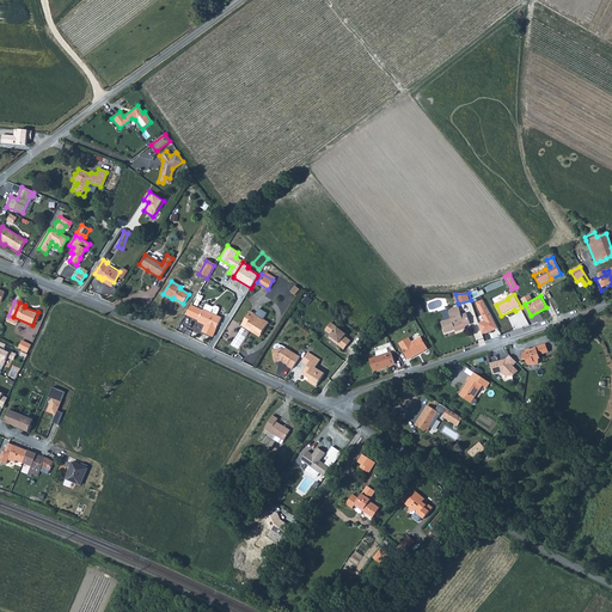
[(203,305),(202,310),(214,316),(218,307),(216,306),(215,306),(213,306),(212,307),(204,305),(203,305)]
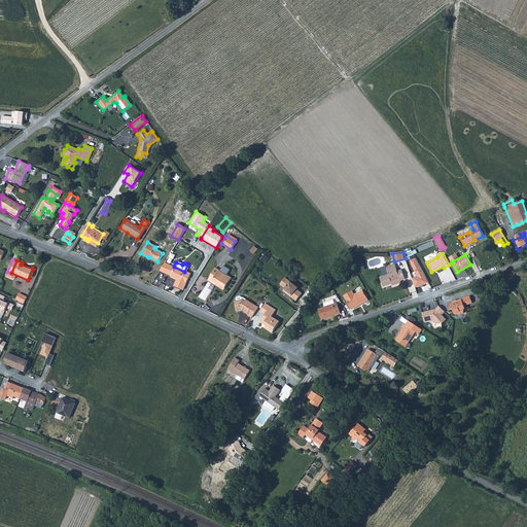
[(184,272),(174,267),(173,268),(164,264),(159,271),(170,276),(176,278),(176,279),(174,285),(182,288),(188,273),(184,272)]
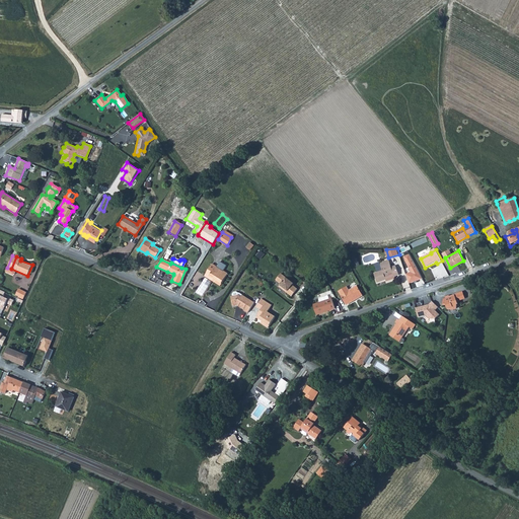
[(374,274),(377,283),(385,280),(386,282),(395,279),(394,277),(398,276),(395,266),(391,268),(389,261),(379,264),(382,271),(374,274)]
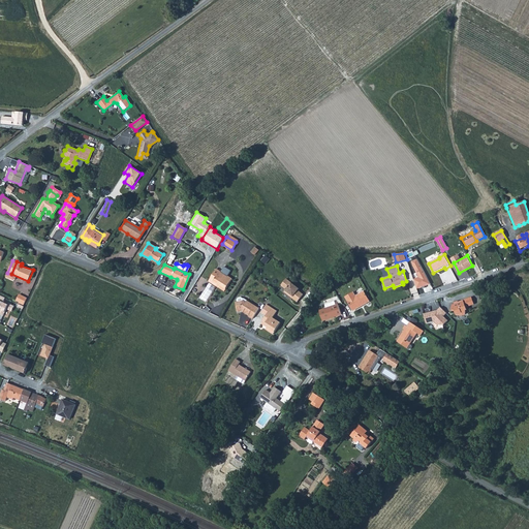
[(208,280),(216,285),(217,283),(225,287),(230,278),(215,269),(208,280)]
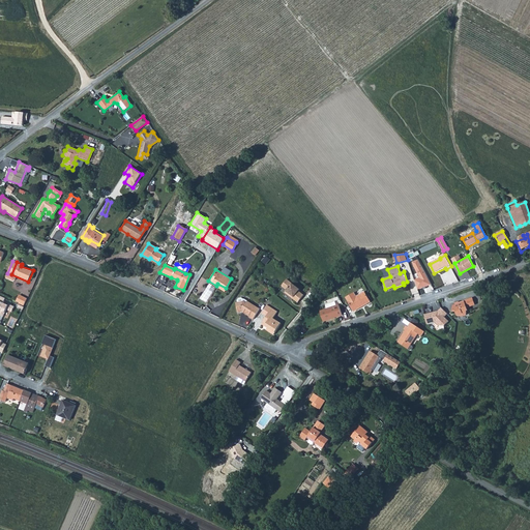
[(298,289),(285,278),(280,286),(285,290),(284,292),(296,302),(301,294),(297,291),(298,289)]
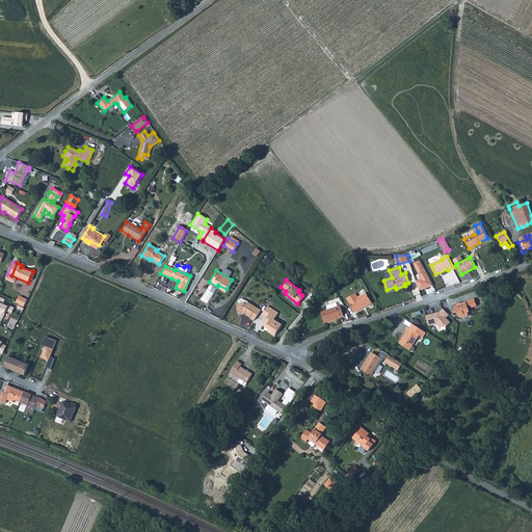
[(357,298),(355,294),(347,299),(354,312),(371,303),(365,294),(357,298)]
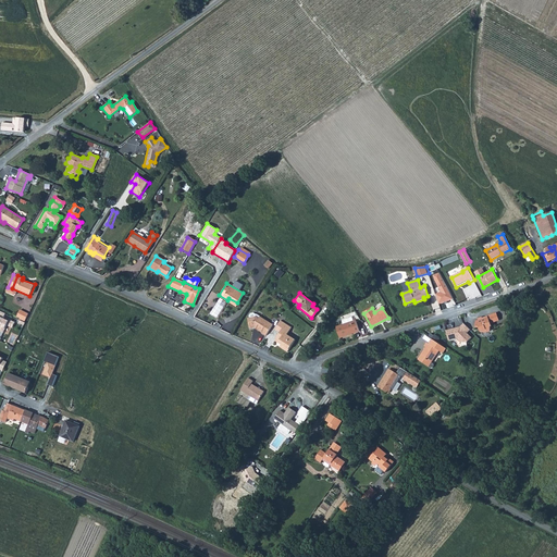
[(0,331),(4,333),(8,325),(12,326),(14,321),(10,319),(9,320),(3,319),(5,313),(0,310),(0,331)]
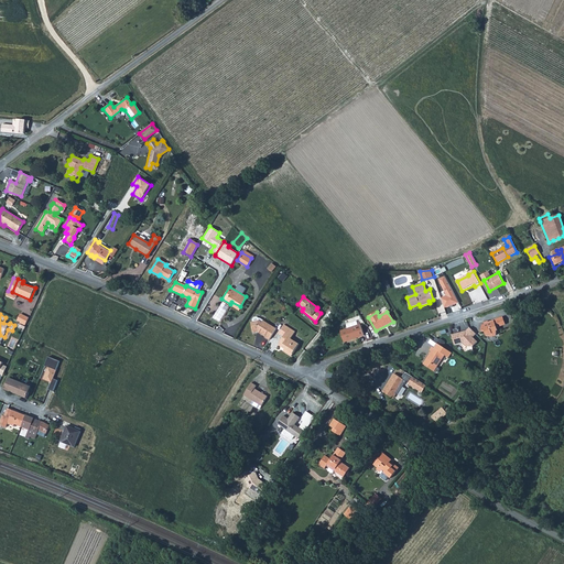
[(485,321),(486,323),(483,324),(481,331),(485,331),(486,335),(494,335),(494,333),(497,333),(498,328),(495,318),(492,318),(492,321),(489,322),(489,320),(485,321)]
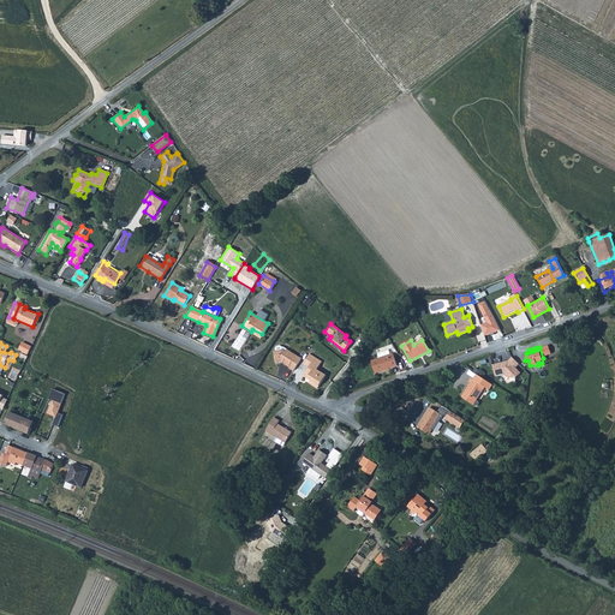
[(288,368),(287,369),(292,371),(300,358),(286,348),(285,351),(282,350),(275,351),(272,352),(274,363),(279,362),(288,368)]
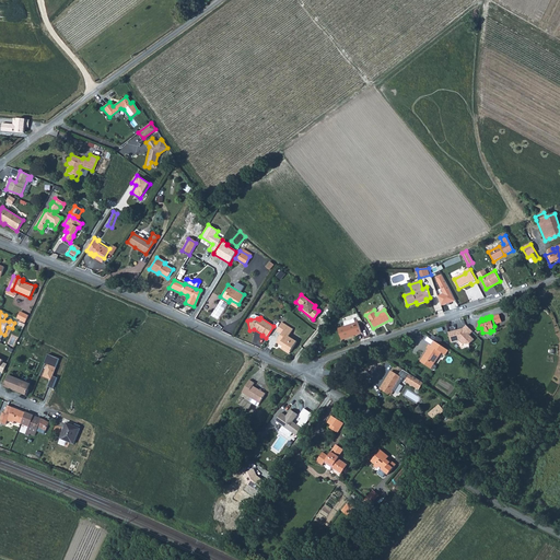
[(341,324),(343,327),(337,329),(340,340),(361,333),(358,323),(354,324),(352,321),(341,324)]
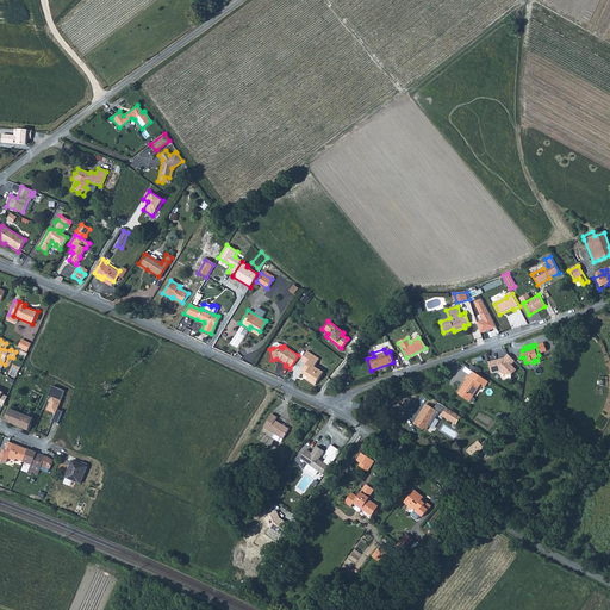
[(318,358),(306,350),(300,360),(305,363),(299,373),(309,378),(306,380),(313,385),(322,371),(313,366),(318,358)]
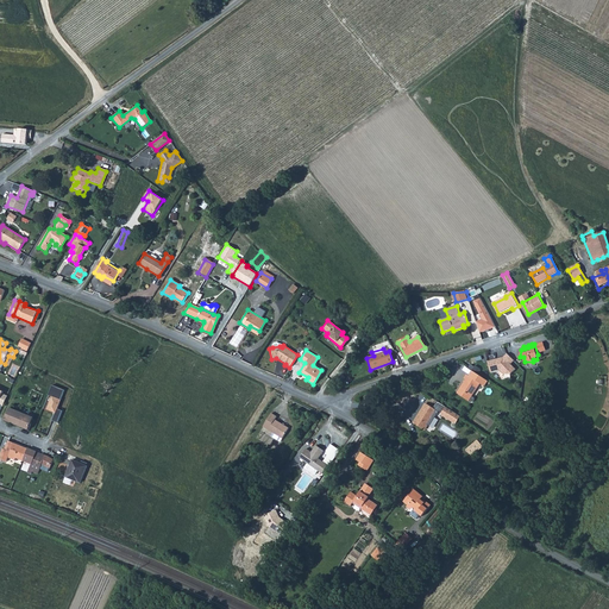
[(504,357),(488,362),(491,371),(500,369),(504,374),(510,374),(516,369),(512,364),(514,359),(508,355),(504,357)]
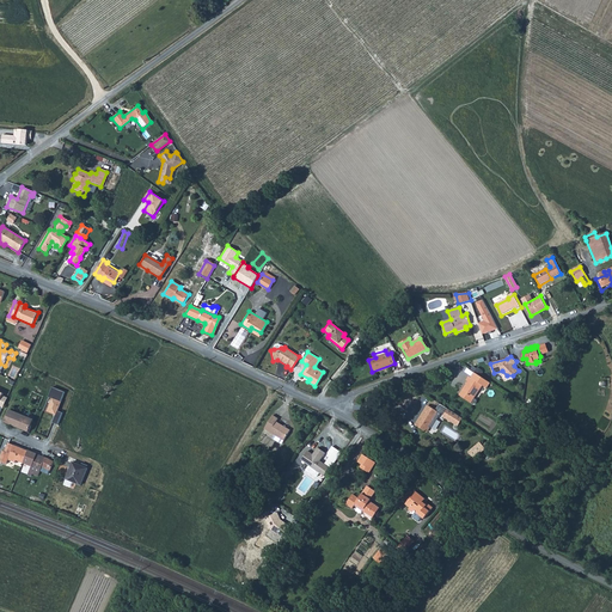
[(490,383),(475,372),(470,378),(467,375),(464,380),(467,383),(465,385),(464,384),(458,393),(469,402),(481,386),(485,389),(490,383)]
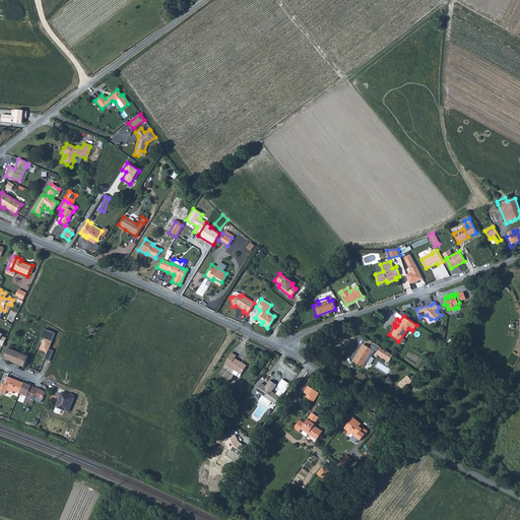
[(46,330),(43,337),(45,338),(40,349),(48,352),(45,360),(49,361),(53,351),(49,349),(55,333),(46,330)]
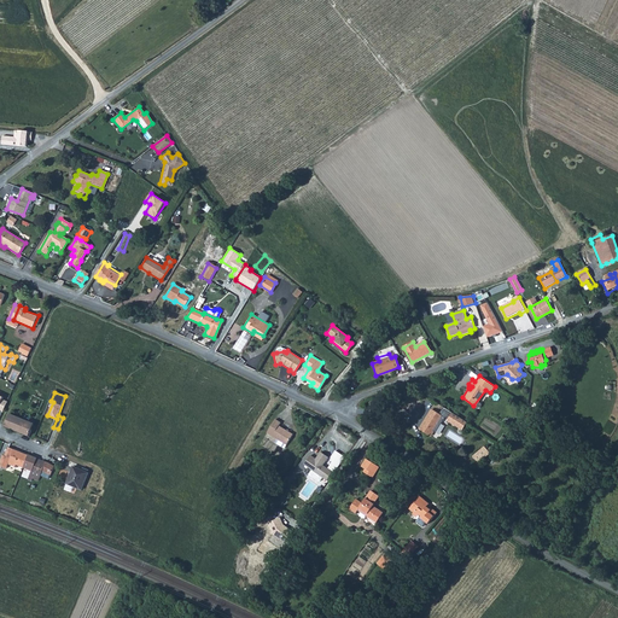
[(444,407),(441,414),(432,430),(437,432),(445,419),(464,430),(467,423),(444,407)]
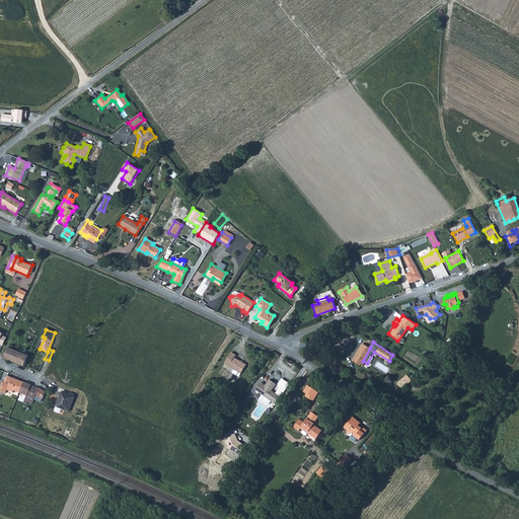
[(370,348),(363,343),(352,358),(361,363),(363,361),(370,348)]
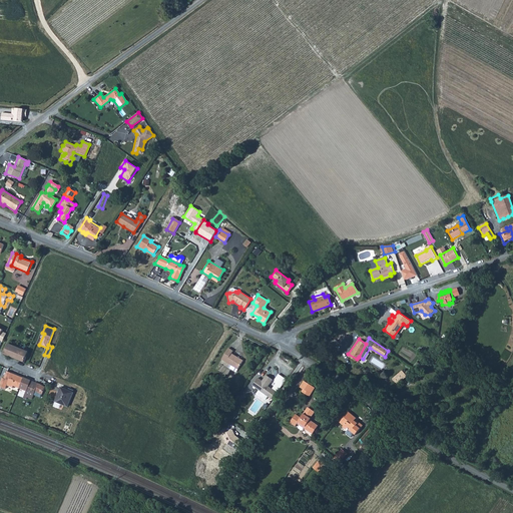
[(25,362),(28,352),(8,344),(4,354),(25,362)]
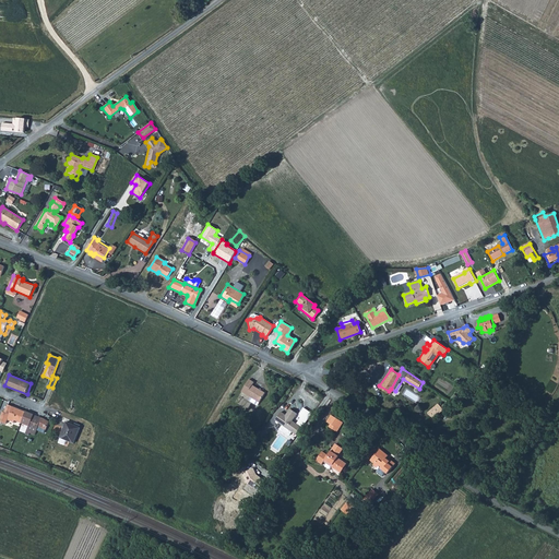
[(254,382),(250,379),(245,389),(252,394),(261,401),(266,393),(253,384),(254,382)]
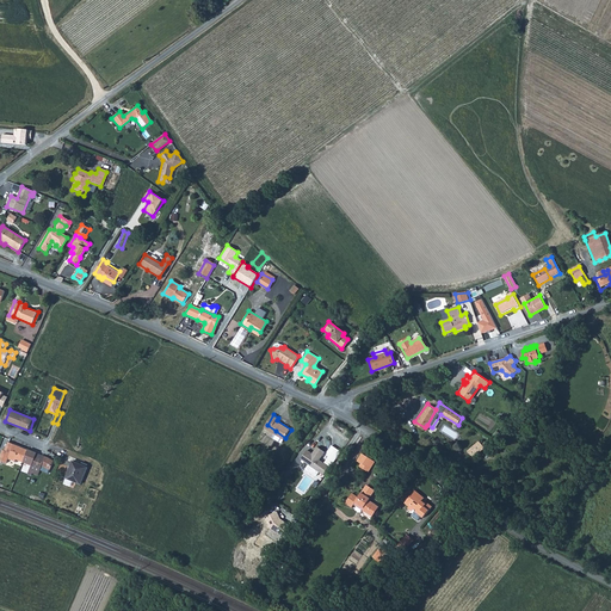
[(17,460),(24,463),(30,450),(13,444),(8,442),(5,451),(11,454),(8,458),(16,462),(17,460)]
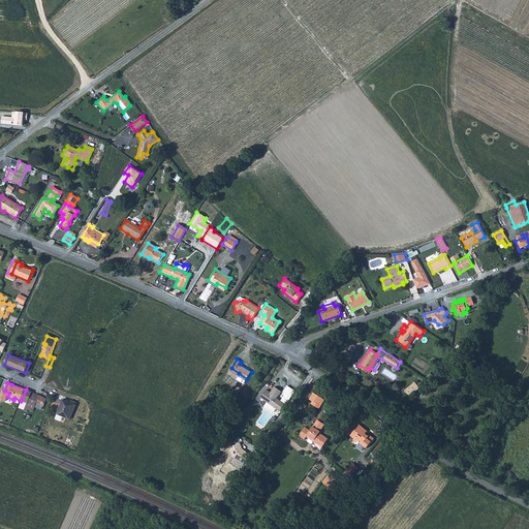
[(415,387),(413,383),(403,392),(407,398),(421,389),(418,385),(415,387)]
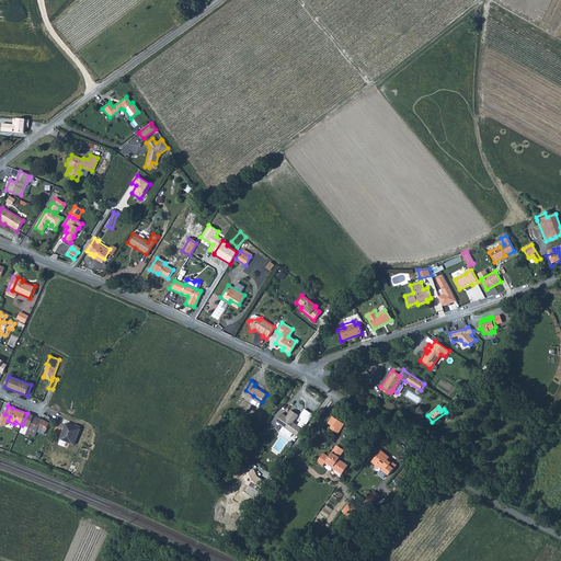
[(292,411),(287,416),(282,413),(276,421),(284,426),(294,433),(297,436),(302,428),(294,423),(298,415),(292,411)]
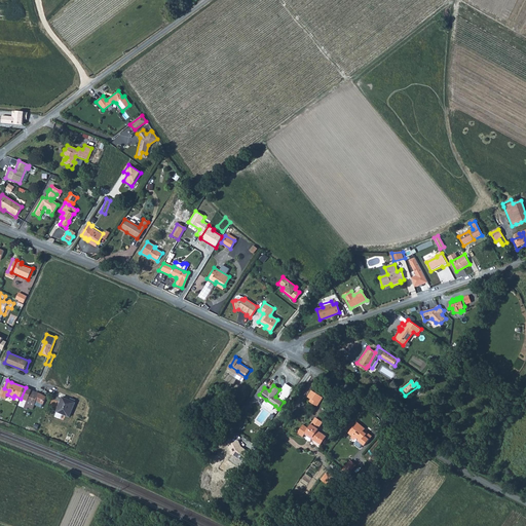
[(32,390),(26,387),(21,399),(28,401),(32,390)]
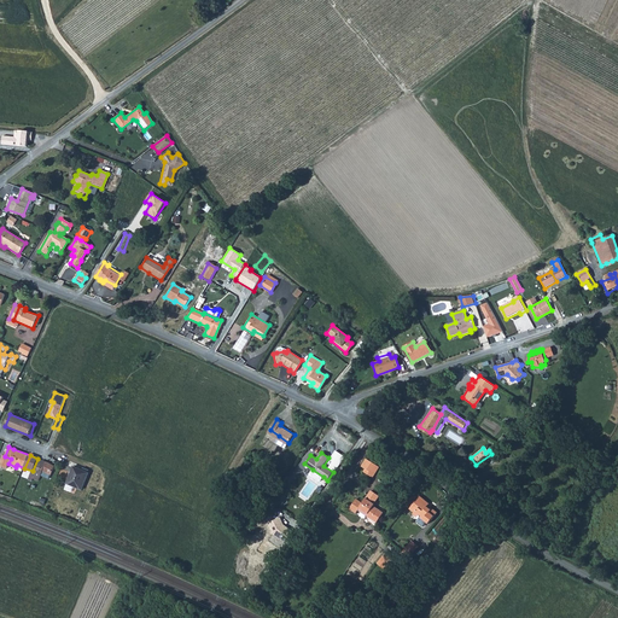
[(366,458),(361,466),(365,468),(363,471),(368,473),(372,467),(377,470),(379,465),(366,458)]
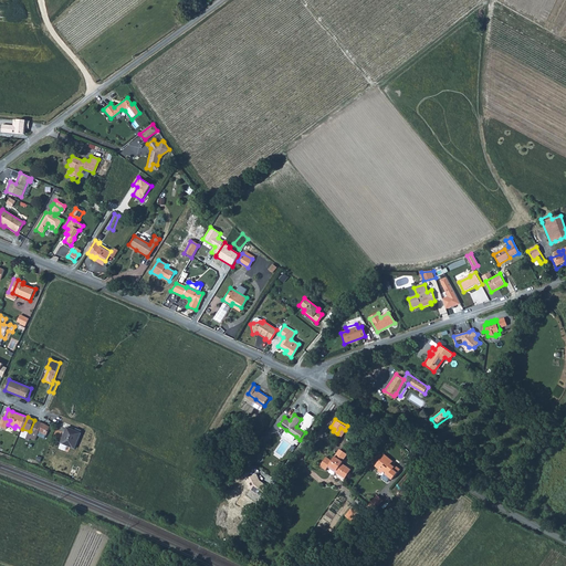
[(41,422),(34,420),(30,431),(25,440),(34,443),(40,432),(46,435),(50,427),(41,422)]
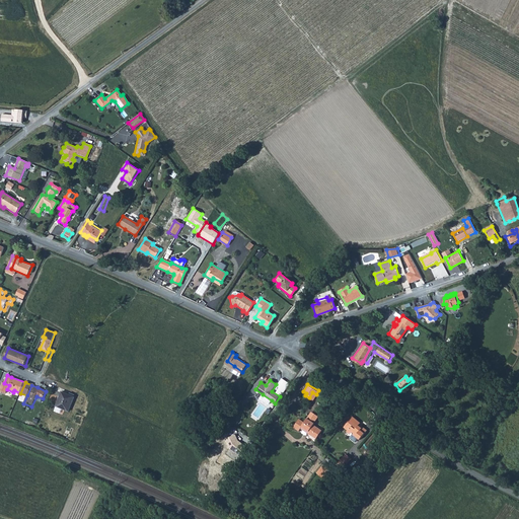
[(56,406),(69,412),(74,396),(62,391),(56,406)]
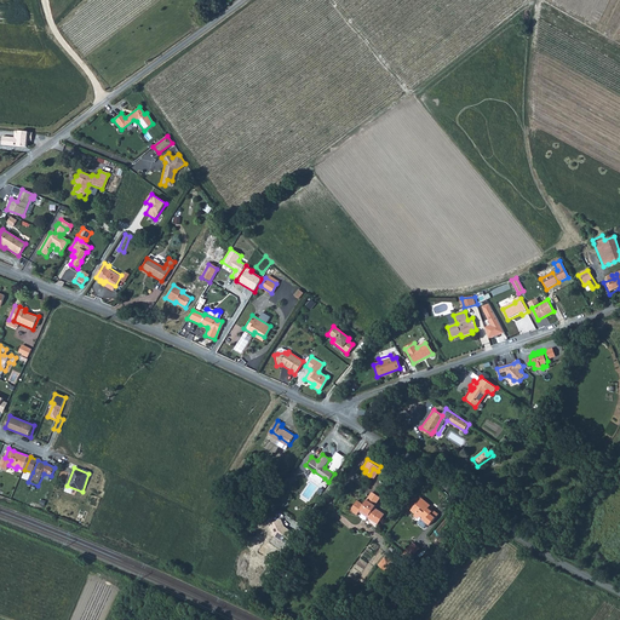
[(321,483),(325,478),(314,471),(310,475),(310,477),(320,483),(321,483)]
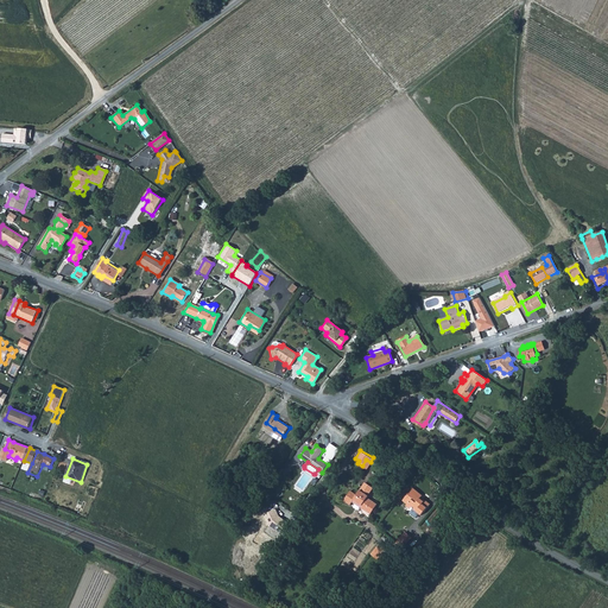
[(371,499),(367,498),(369,494),(368,494),(371,491),(362,486),(356,494),(354,499),(361,505),(360,506),(371,513),(377,502),(371,499)]
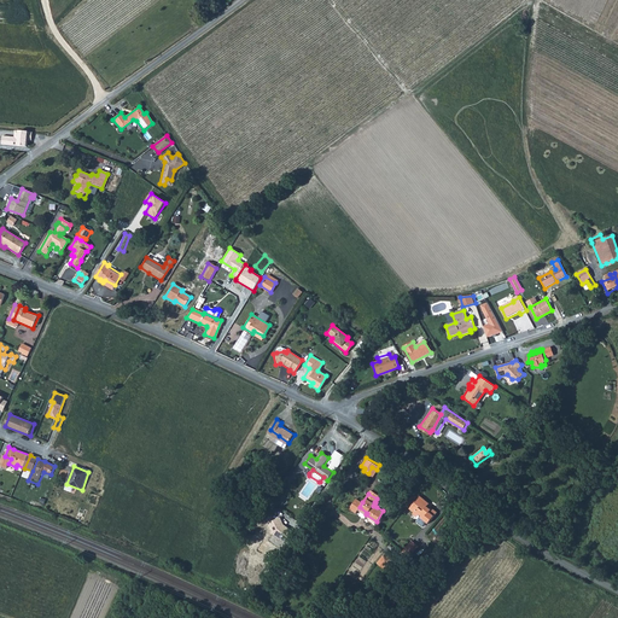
[(420,516),(429,523),(438,511),(432,507),(431,507),(430,507),(429,506),(427,505),(430,502),(420,495),(410,508),(414,512),(413,513),(418,517),(419,518),(420,516)]
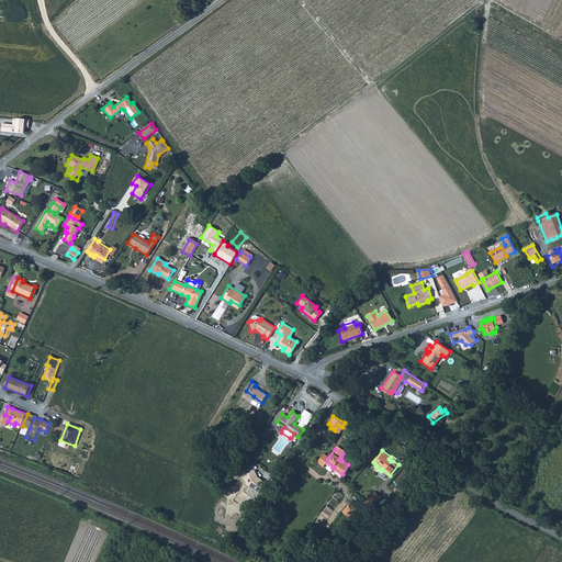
[(324,465),(327,461),(329,457),(324,453),(318,462),(324,465)]
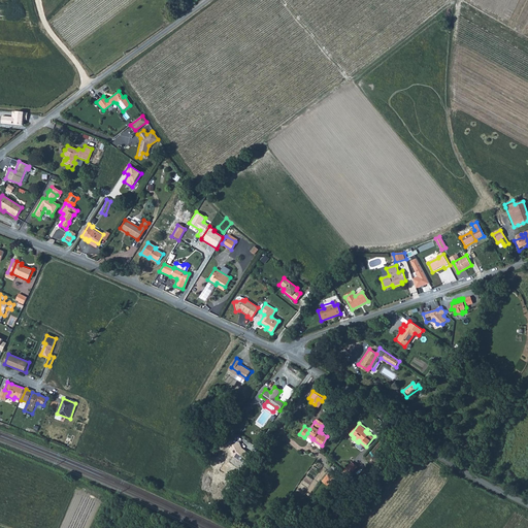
[(239,442),(229,447),(233,456),(242,463),(249,454),(241,450),(239,442)]
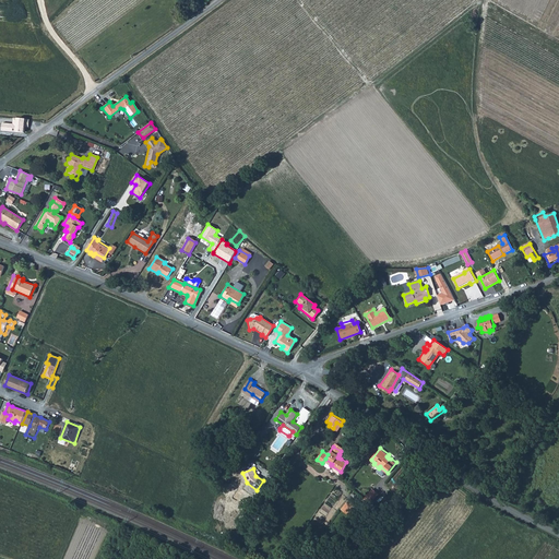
[(356,504),(353,502),(347,509),(344,507),(343,509),(348,514),(356,504)]
